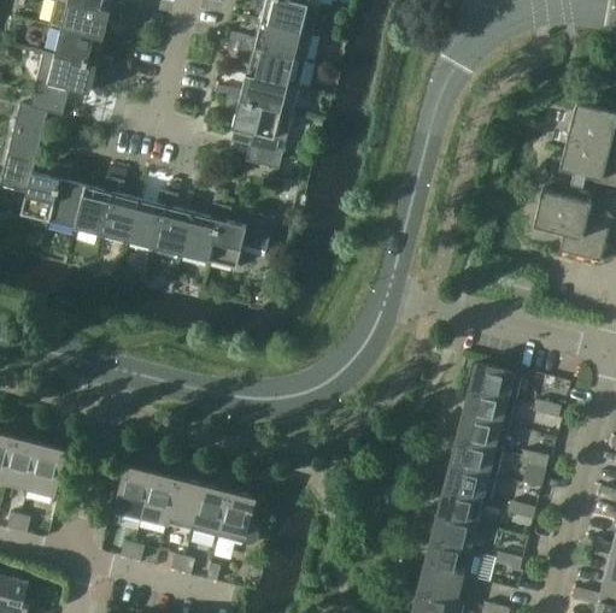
[(122,17),(66,4),(56,0),(50,28),(60,30),(101,40),(105,23),(119,27),(122,17)]
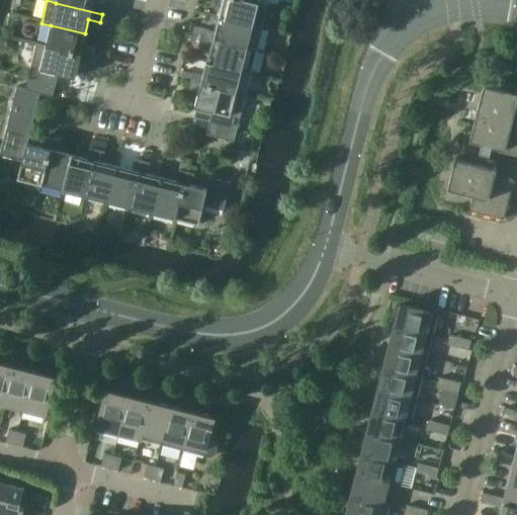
[(92,3),(92,0),(57,0),(56,3),(102,14),(104,6),(92,3)]
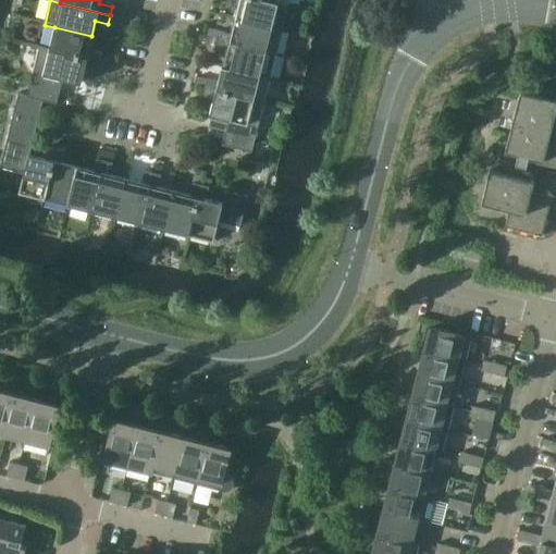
[(281,32),(287,8),(255,0),(225,0),(225,1),(238,4),(234,21),(281,32)]
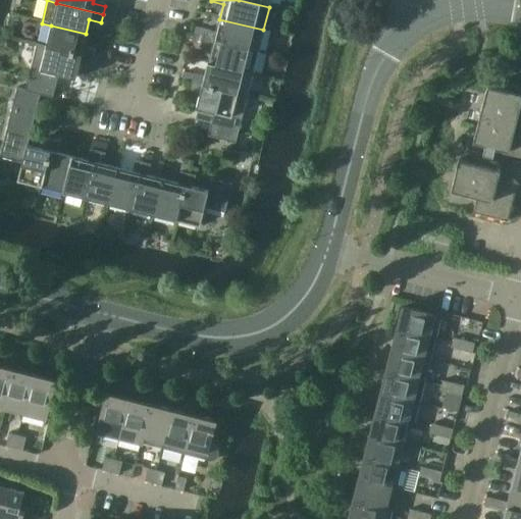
[(103,14),(101,22),(112,24),(114,17),(103,14)]
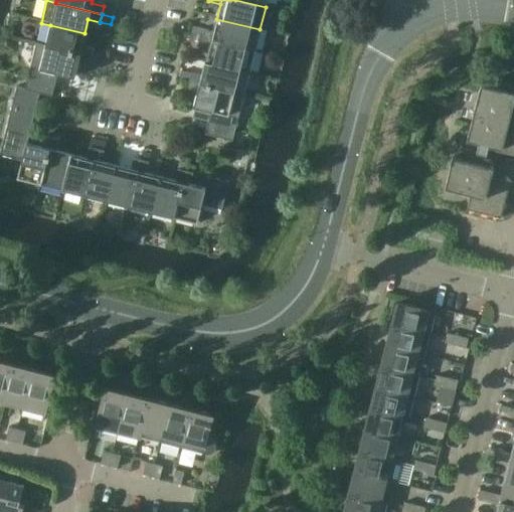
[(254,52),(260,29),(216,19),(213,33),(201,30),(199,38),(244,49),(254,52)]
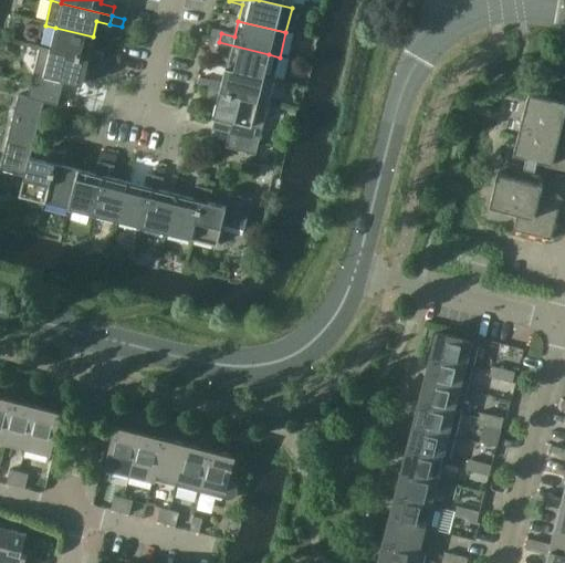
[(89,53),(93,37),(55,28),(49,52),(100,64),(102,56),(89,53)]
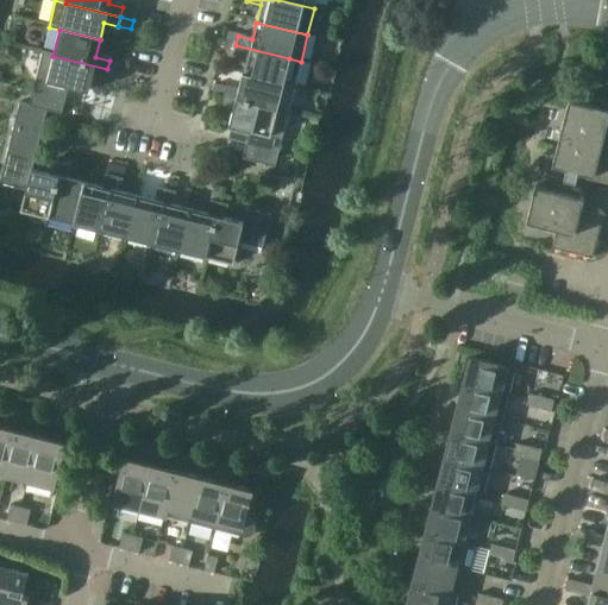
[(283,84),(289,58),(236,45),(233,55),(248,58),(243,75),(283,84)]
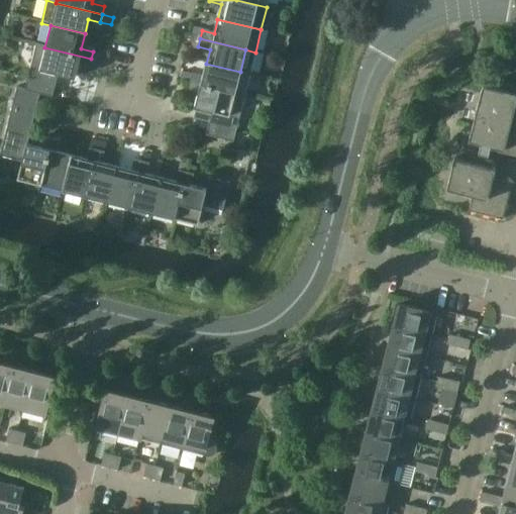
[(91,59),(44,47),(35,45),(27,80),(55,87),(58,75),(73,79),(77,64),(89,67),(91,59)]
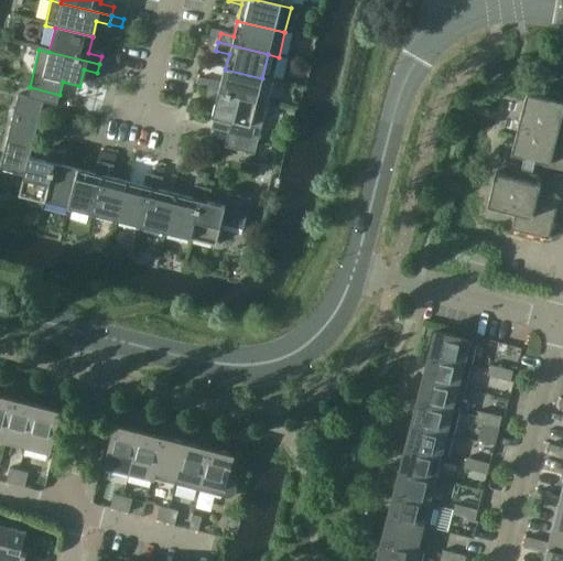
[(101,56),(99,64),(111,67),(114,60),(101,56)]
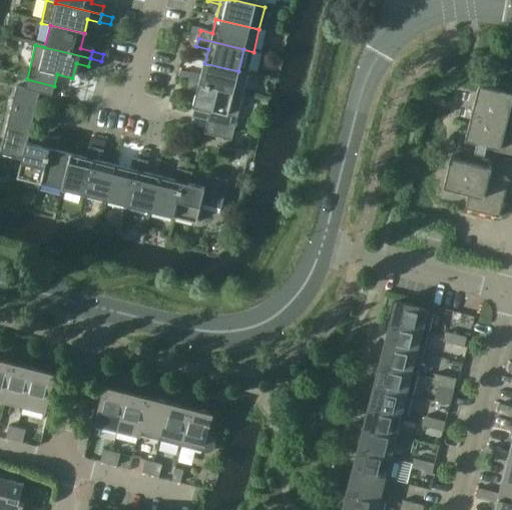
[(238,71),(204,63),(201,77),(189,74),(187,82),(242,96),(247,74),(238,71)]
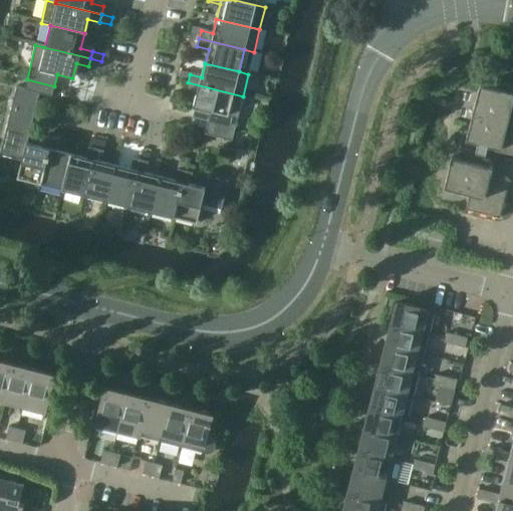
[(51,98),(54,86),(27,79),(24,90),(16,88),(7,125),(30,131),(39,95),(51,98)]
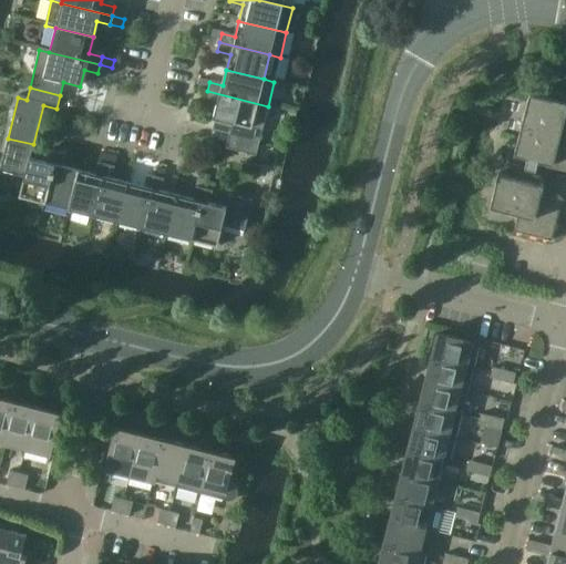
[(524,88),(486,235),(565,255),(565,98),(554,94),(524,88)]
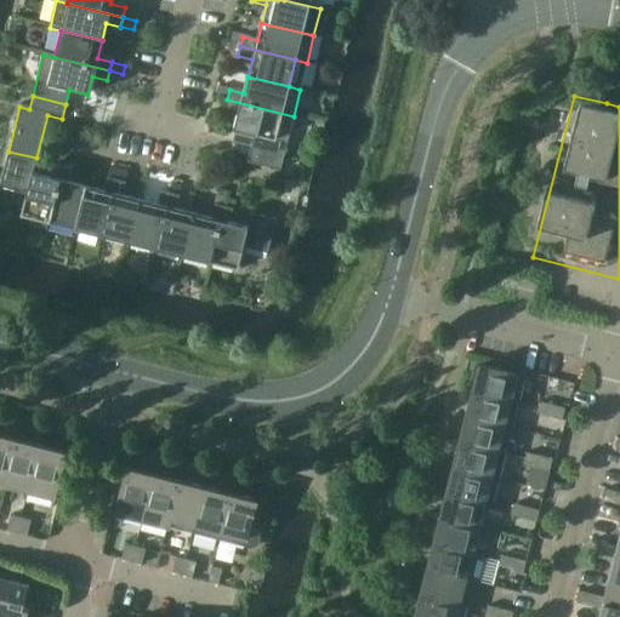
[(294,116),(227,100),(225,109),(239,113),(234,131),(254,136),(250,150),(283,158),(294,116)]
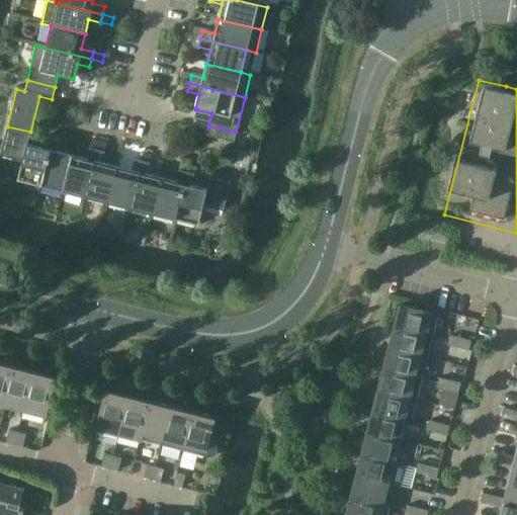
[(233,144),(236,132),(208,125),(205,137),(233,144)]
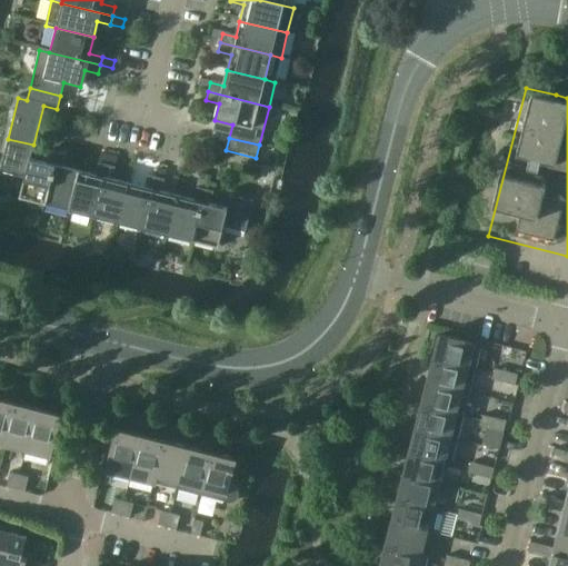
[(43,206),(57,155),(48,152),(45,166),(29,161),(33,145),(8,139),(0,168),(0,174),(23,180),(18,199),(43,206)]
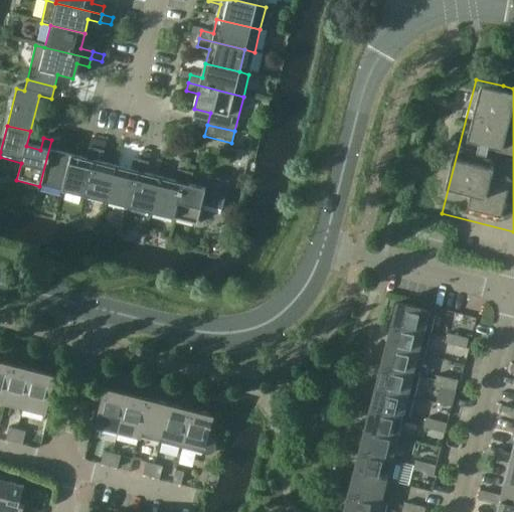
[(62,191),(70,157),(55,154),(58,142),(51,140),(39,186),(62,191)]
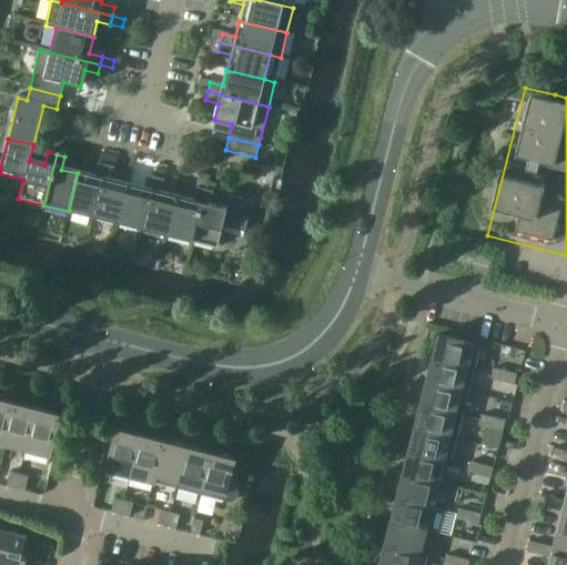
[(100,155),(97,164),(105,167),(108,158),(100,155)]
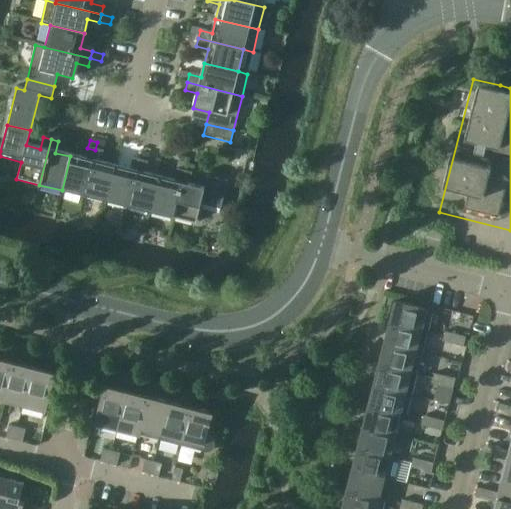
[(97,142),(95,150),(103,152),(105,144),(97,142)]
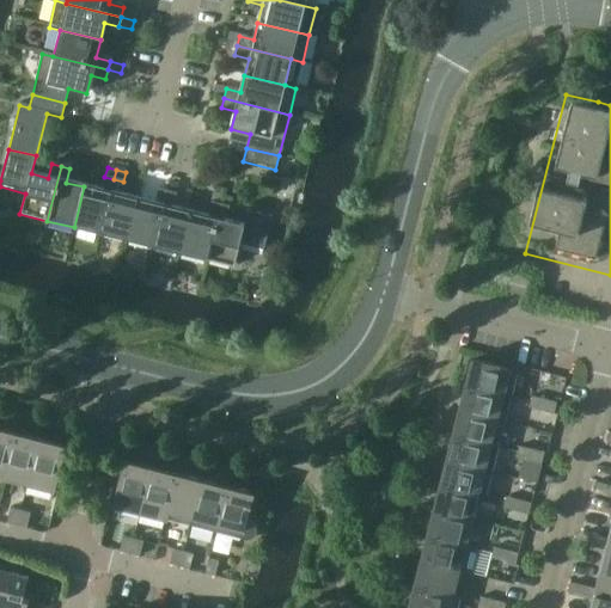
[(101,234),(114,179),(104,177),(101,191),(84,186),(74,227),(101,234)]
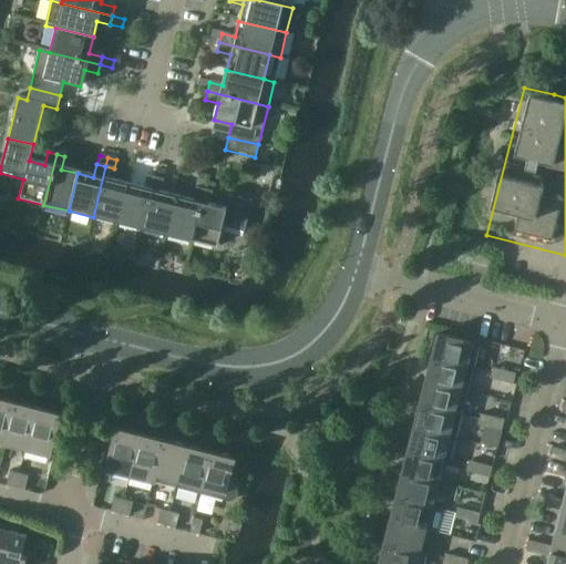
[(117,223),(126,185),(111,182),(114,168),(105,166),(93,217),(117,223)]
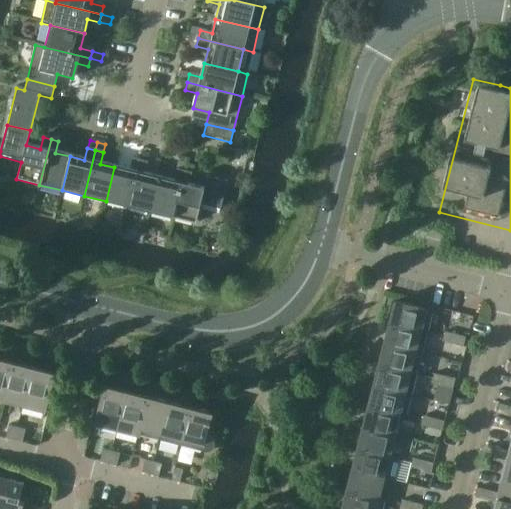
[(128,207),(139,161),(132,159),(129,171),(114,167),(106,201),(128,207)]
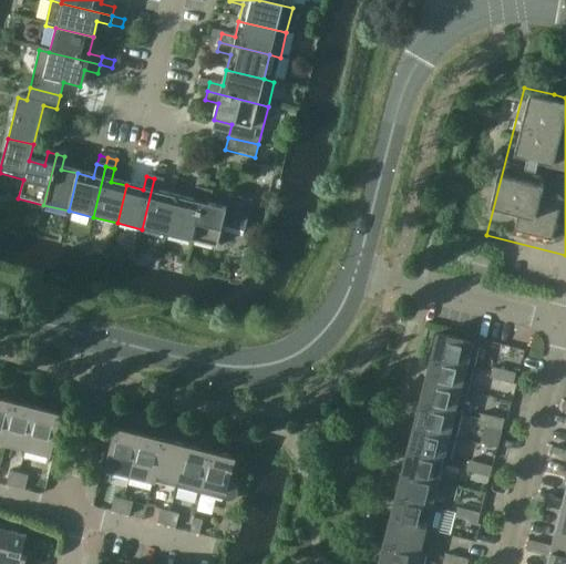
[(166,235),(175,197),(160,194),(163,181),(154,178),(142,229),(166,235)]
